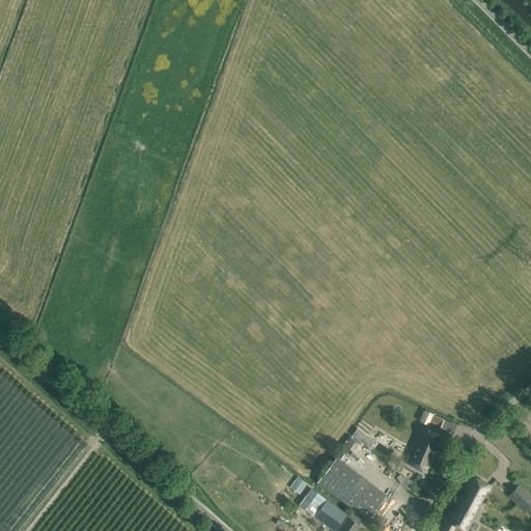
[(424,411),(419,421),(428,425),(429,422),(440,426),(443,419),(424,411)]
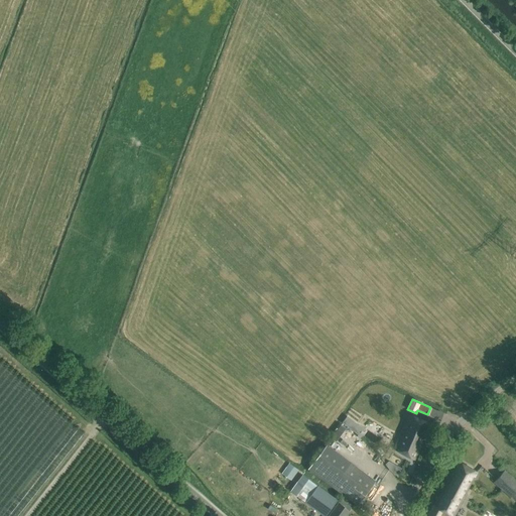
[(430,423),(409,414),(393,448),(414,460),(430,423)]
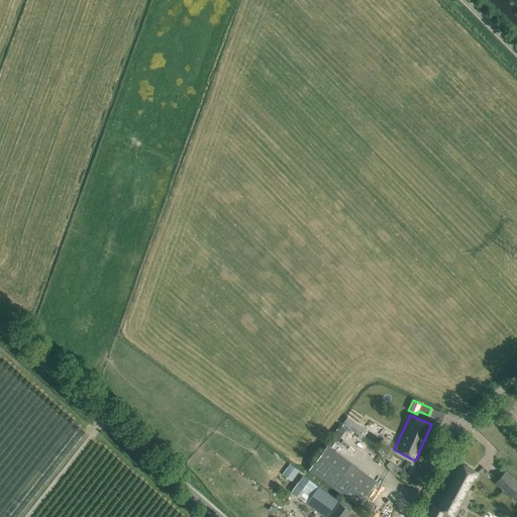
[(347,416),(342,423),(347,427),(352,420),(347,416)]
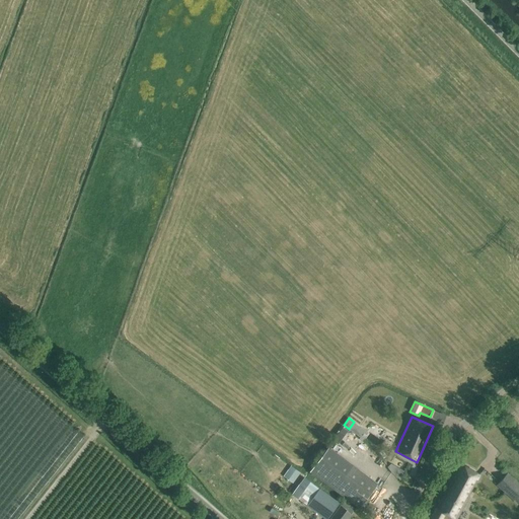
[(342,425),(332,436),(340,441),(348,431),(342,425)]
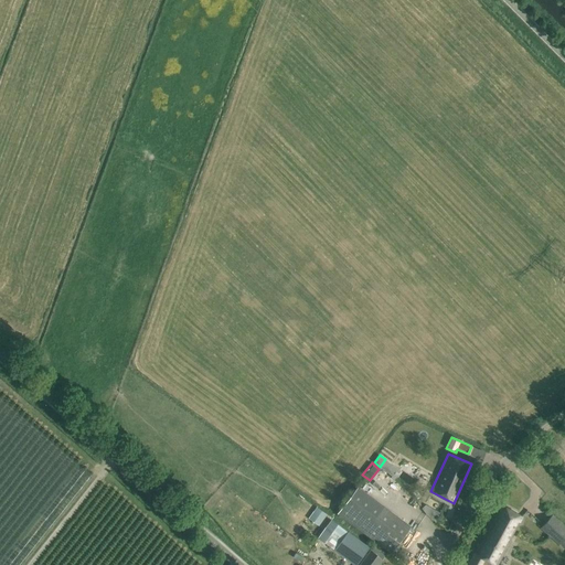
[(391,552),(411,525),(356,484),(336,511),(391,552)]
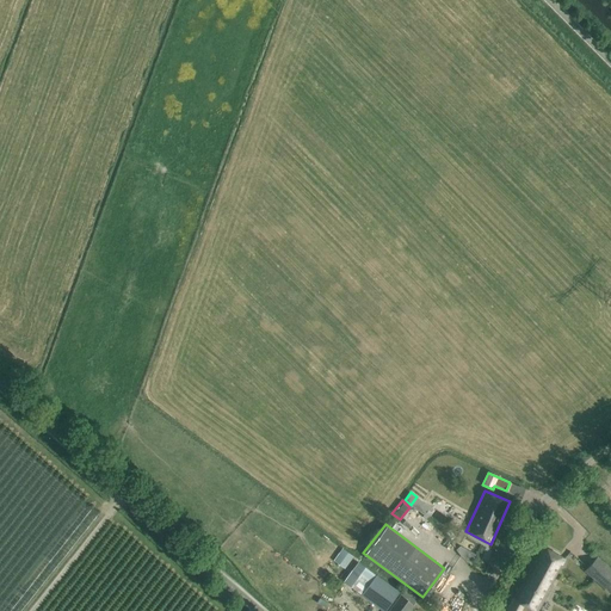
[(511,598),(503,610),(520,610),(523,606),(531,610),(538,610),(553,586),(551,585),(566,560),(541,545),(512,599),(511,598)]
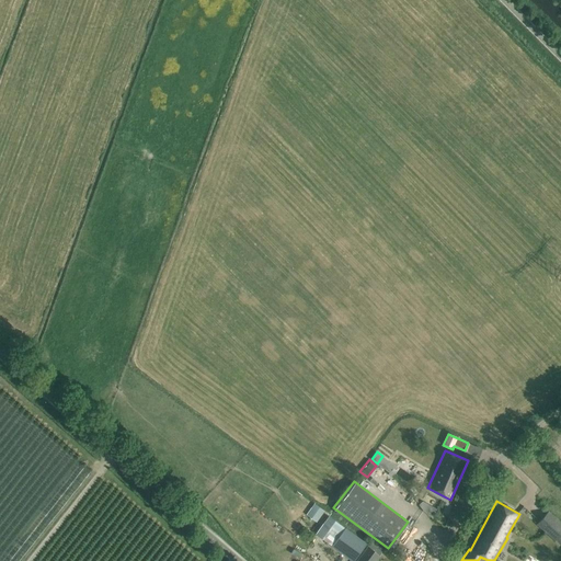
[(315,503),(306,515),(316,522),(324,511),(315,503)]
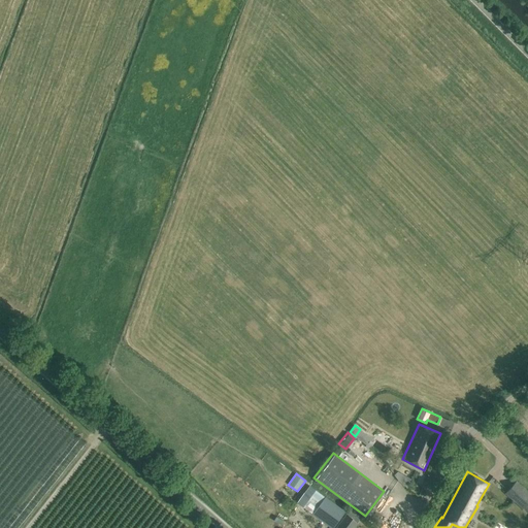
[(527,512),(527,490),(516,480),(504,493),(527,513),(527,512)]
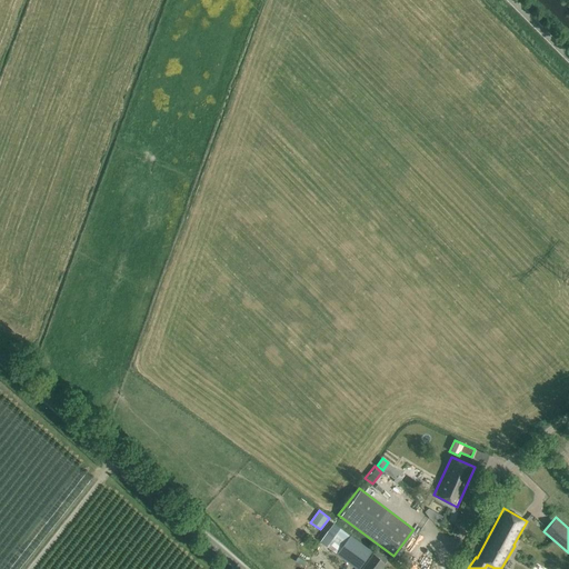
[(358,568),(371,551),(339,528),(327,546),(358,568)]
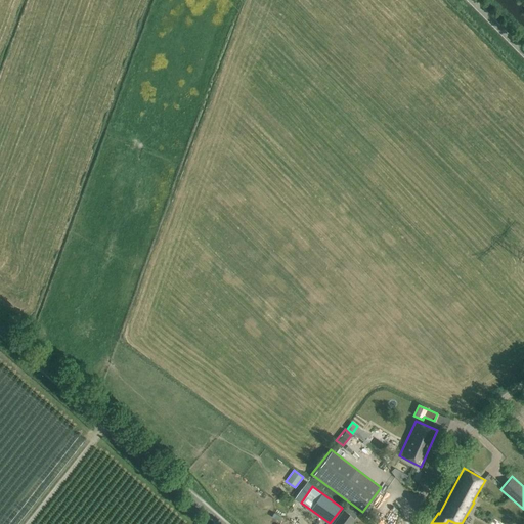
[(343,510),(333,523),(349,523),(354,518),(343,510)]
